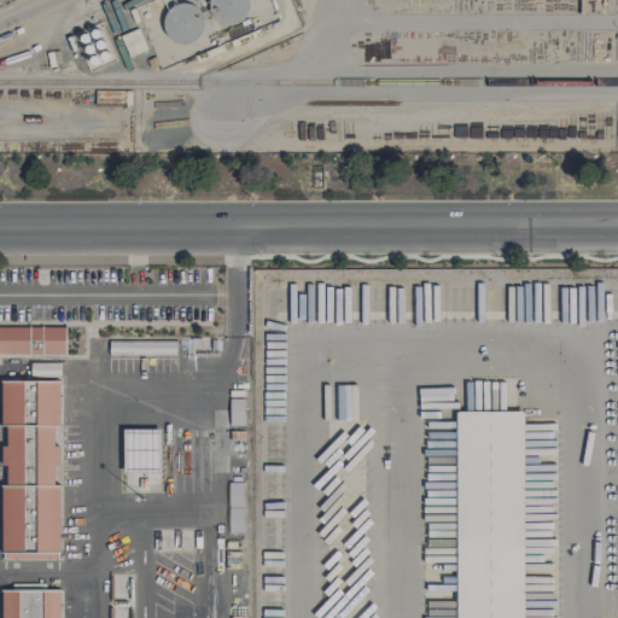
[(210,0),(210,21),(246,23),(246,0),(210,0)]
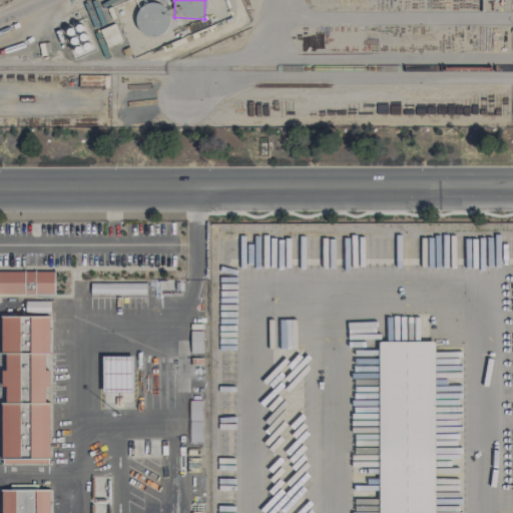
[(139,3),(138,34),(167,34),(167,4),(139,3)]
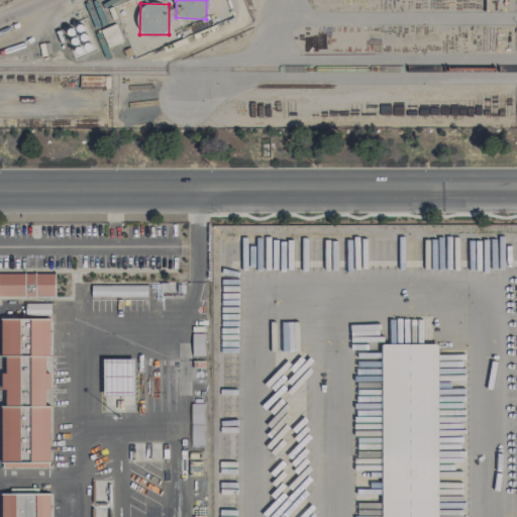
[(97,49),(84,18),(62,27),(75,60),(97,49)]
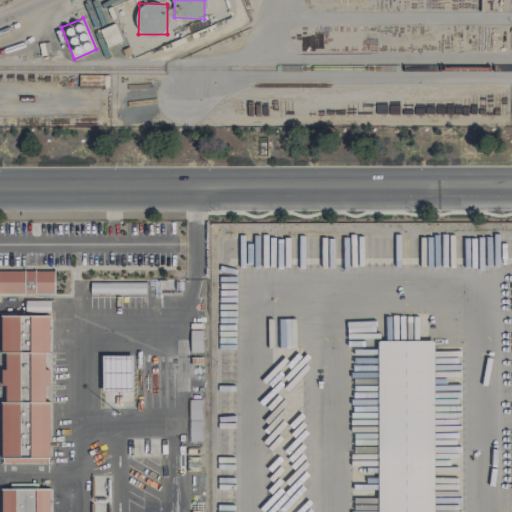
[(49,315),(1,316),(1,353),(5,353),(5,369),(1,369),(1,392),(3,392),(3,402),(1,402),(2,460),(17,460),(17,458),(50,457),(48,402),(45,402),(45,384),(49,384),(49,370),(44,370),(44,352),(49,352),(49,315)]
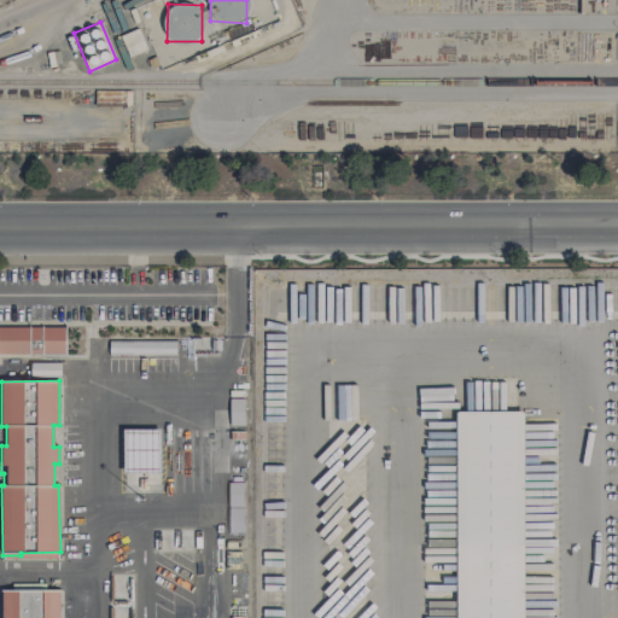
[(244,425),(244,398),(229,398),(229,425),(244,425)]
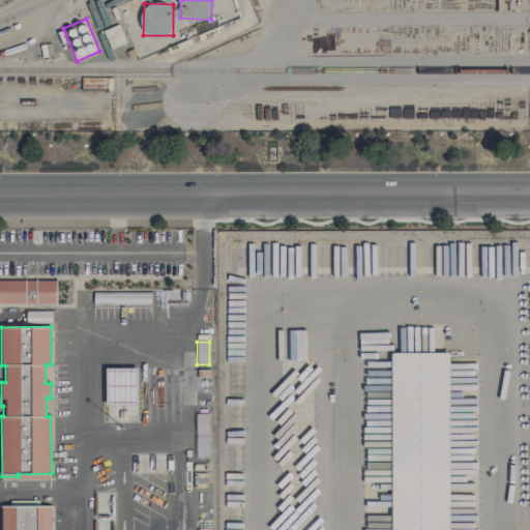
[(389,529),(448,529),(448,350),(389,351),(389,529)]
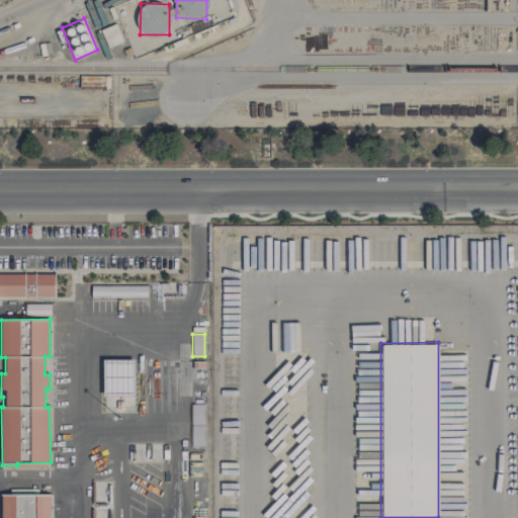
[(135,360),(103,359),(103,396),(134,397),(135,360)]
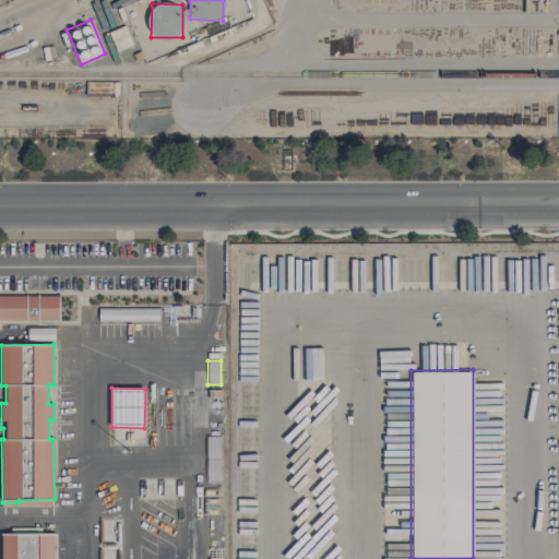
[(206,482),(219,482),(219,436),(206,436),(206,482)]
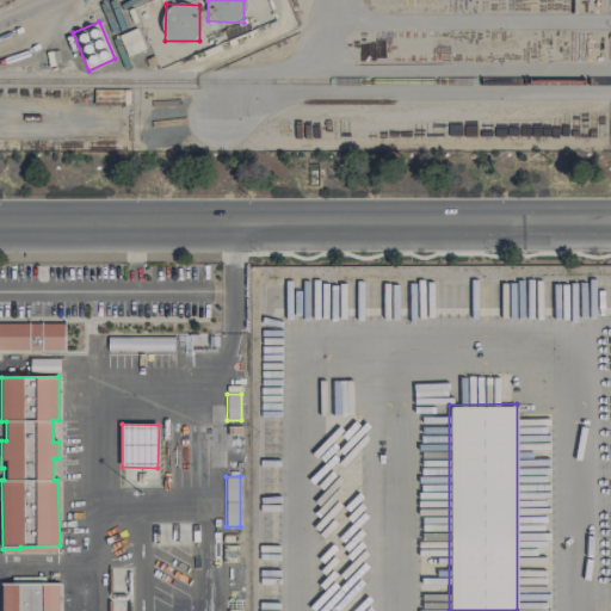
[(59,610),(59,582),(1,584),(0,610),(59,610)]
